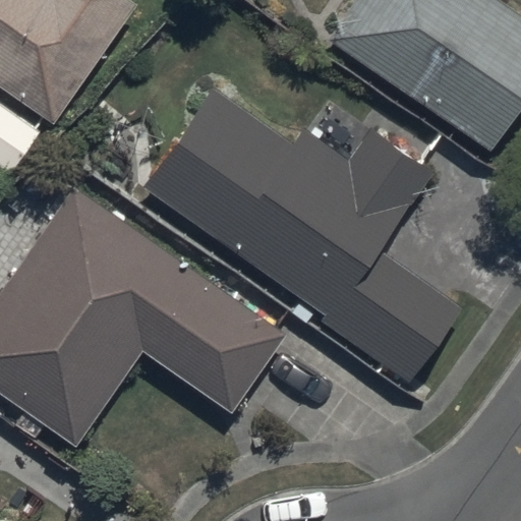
[(0,0),(0,81),(53,121),(136,7),(126,0),(0,0)]
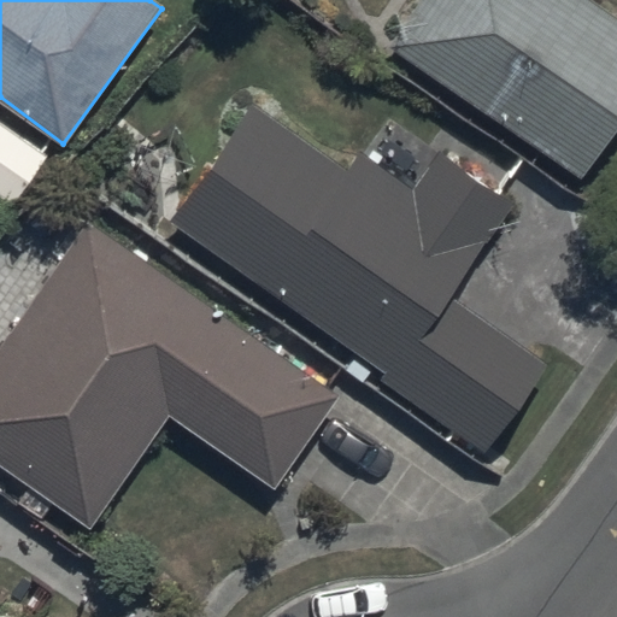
[(412,0),(385,41),(576,177),(616,118),(616,18),(591,0),(412,0)]
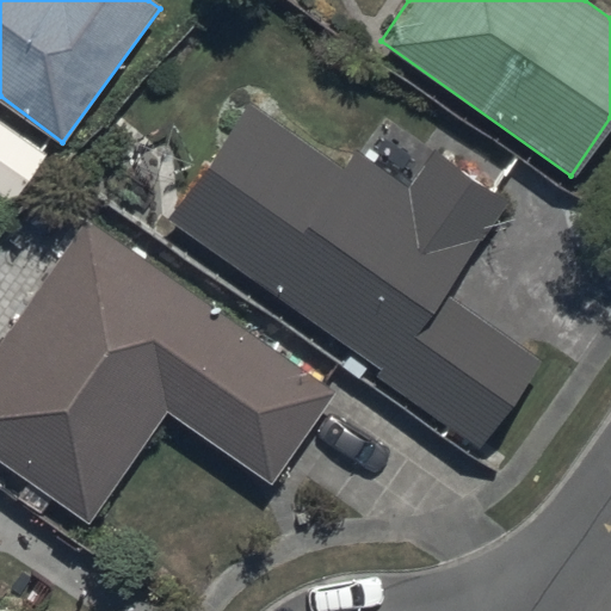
[(252,102),(167,215),(476,446),(542,359),(449,289),(512,203),(436,147),(405,189),(352,148),(339,166),(252,102)]
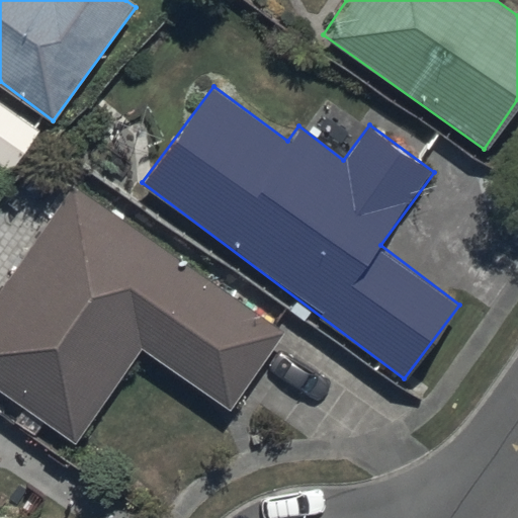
[(0,100),(0,160),(12,169),(40,128),(0,100)]
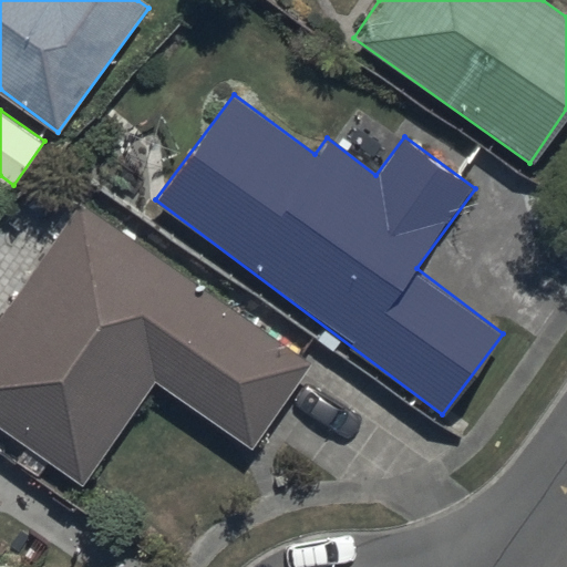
[(85,205),(0,323),(0,423),(84,483),(157,379),(250,445),(309,363),(85,205)]
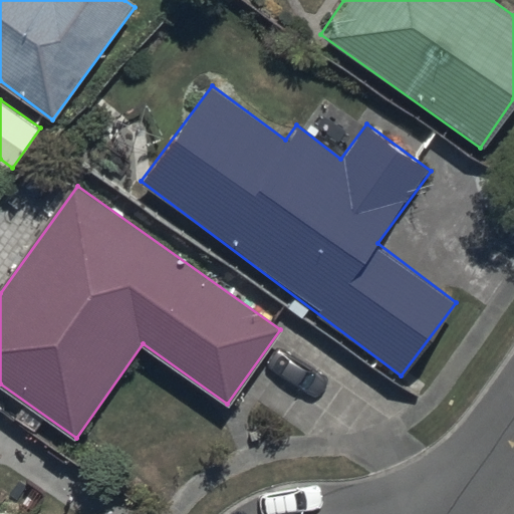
All buildings are outlined.
